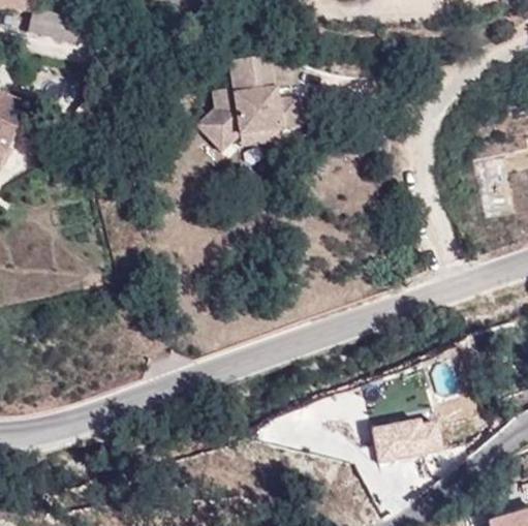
[(80,3),(66,0),(0,0),(0,4),(30,9),(31,6),(76,18),(80,3)]
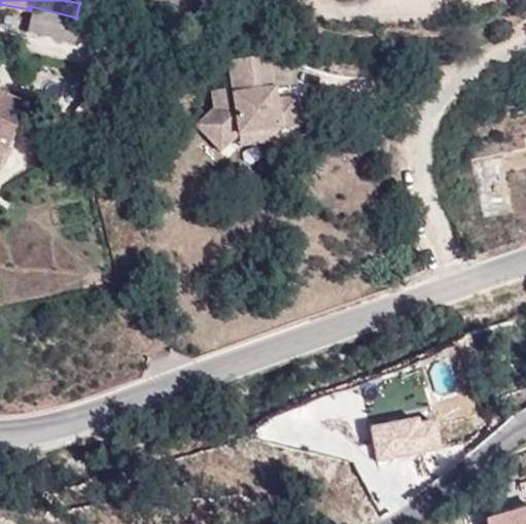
[(88,21),(91,6),(79,3),(76,18),(88,21)]
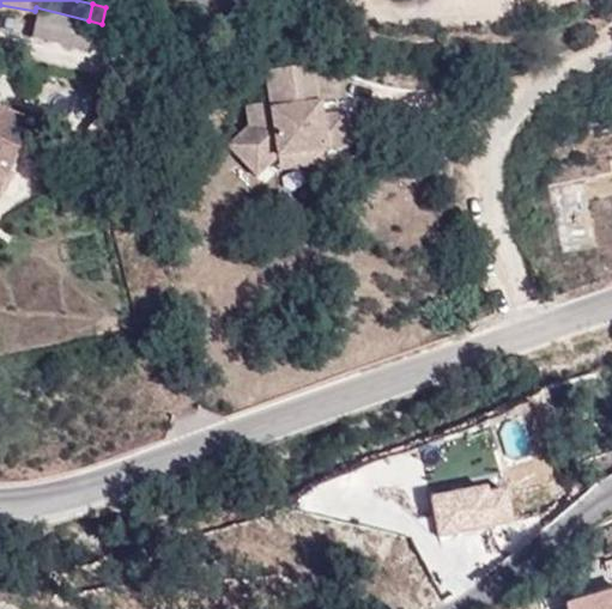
[(83,48),(89,20),(36,7),(30,36),(83,48)]
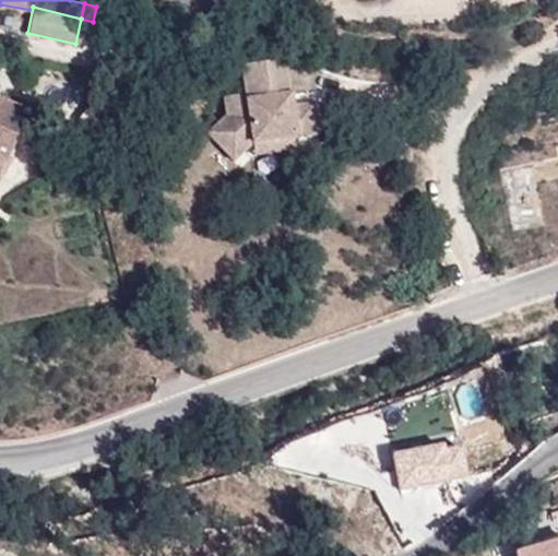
[(317,133),(312,101),(291,104),(284,57),(241,62),(245,92),(224,94),(226,114),(205,132),(232,160),(251,141),(317,133)]
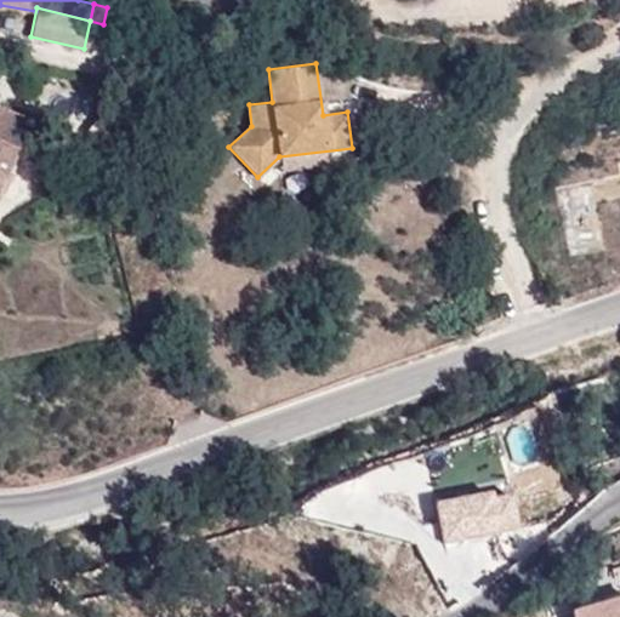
[(131,114),(112,101),(86,135),(107,149),(131,114)]
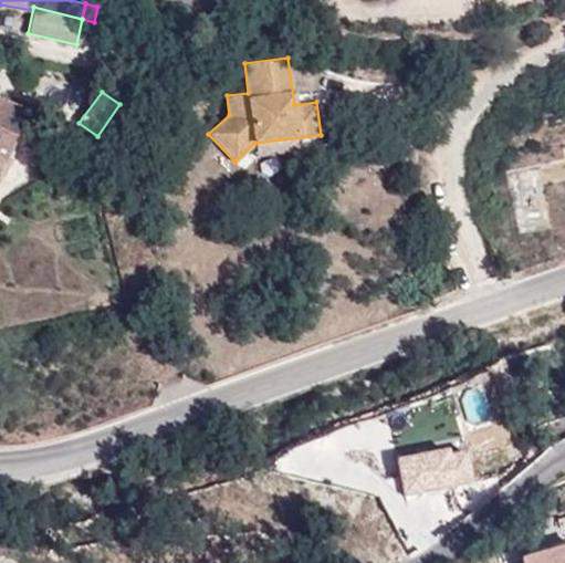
[(0,174),(11,149),(27,112),(0,100),(0,174)]
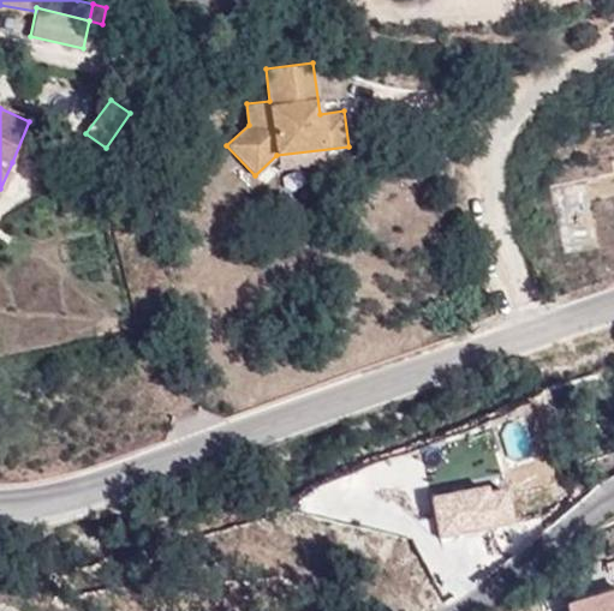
[(326,162),(325,149),(276,155),(279,168),(326,162)]
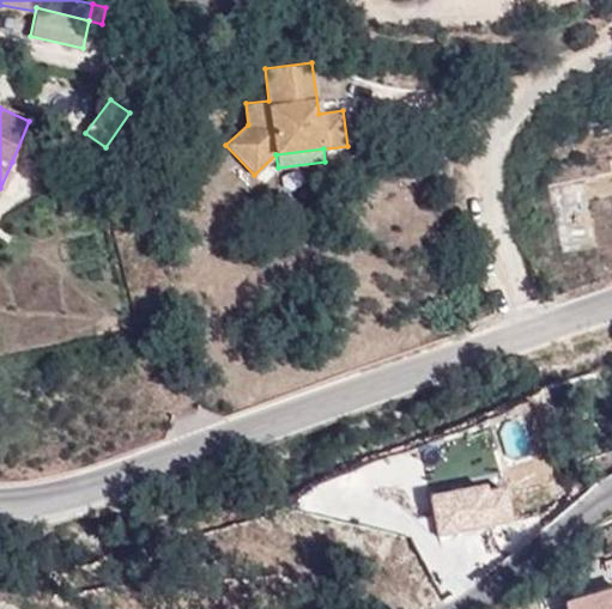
[(611,608),(611,590),(564,604),(565,608),(611,608)]
